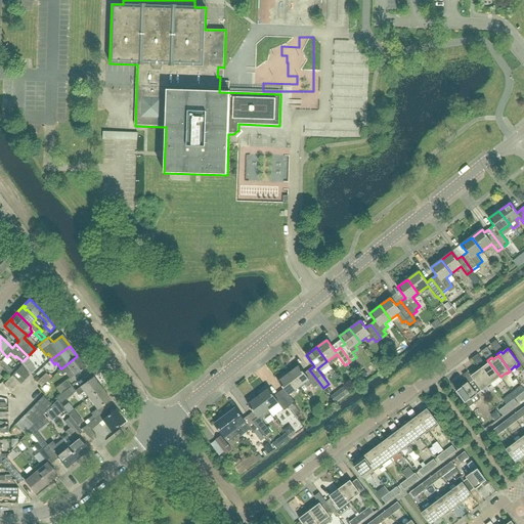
[(75,375),(75,376),(85,367),(77,356),(61,368),(60,368),(58,369),(62,375),(64,373),(70,379),(75,375)]
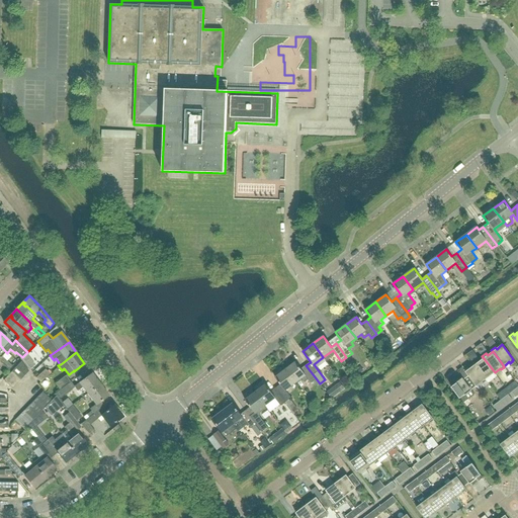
[(484,358),(479,362),(477,360),(473,363),(475,365),(486,379),(489,382),(497,376),(495,372),(484,358)]
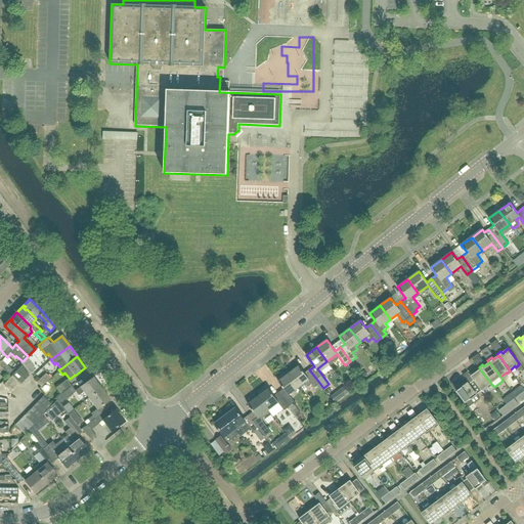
[(13,370),(7,364),(3,368),(9,375),(13,370)]
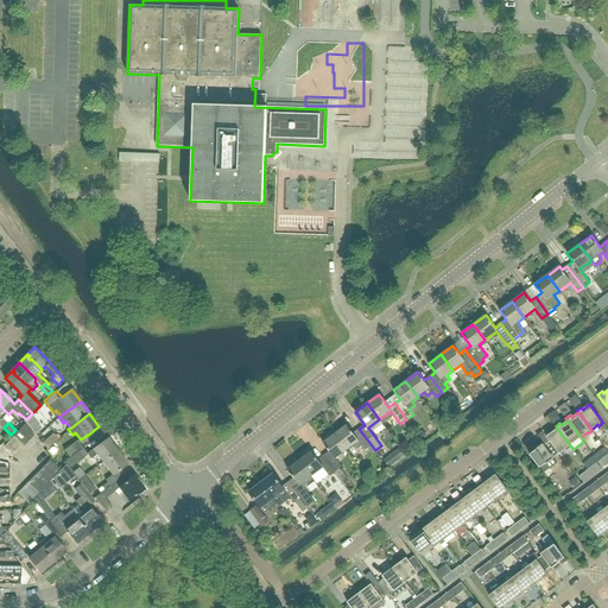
[(18,431),(29,441),(33,436),(23,425),(18,431)]
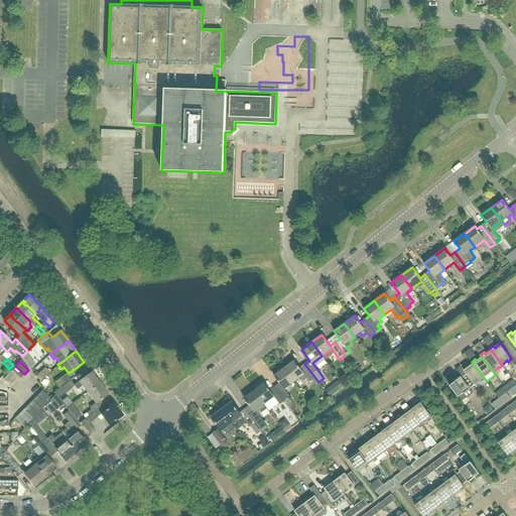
[(309,382),(315,378),(304,364),(299,368),(294,361),(284,368),(294,382),(300,377),(303,381),(306,378),(309,382)]
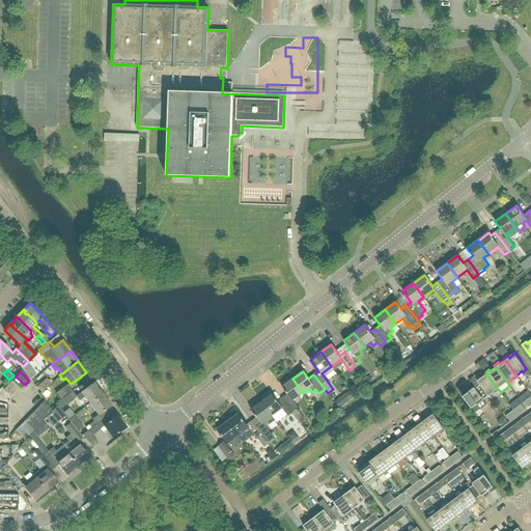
[(476,380),(480,386),(487,396),(498,389),(486,374),(481,379),(480,376),(476,380)]
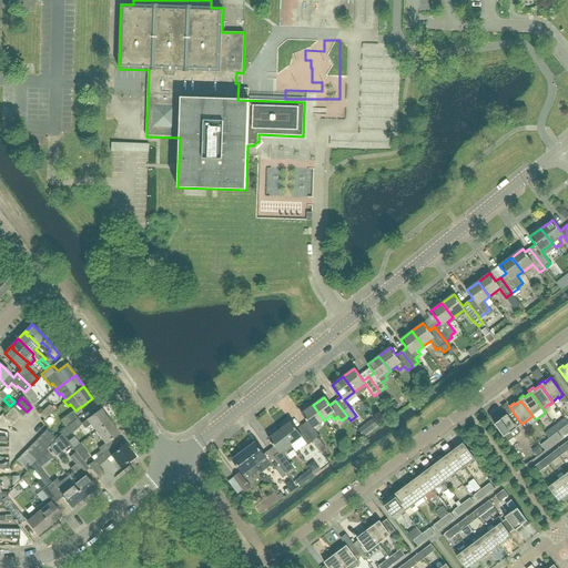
[(22,416),(27,412),(17,403),(12,407),(22,416)]
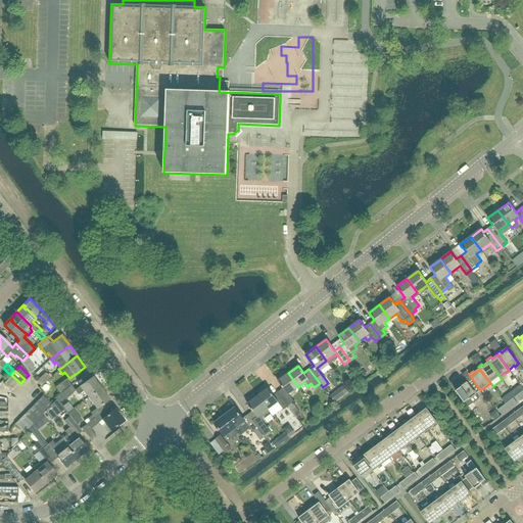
[(40,386),(50,377),(46,372),(39,378),(37,376),(34,378),(40,386)]
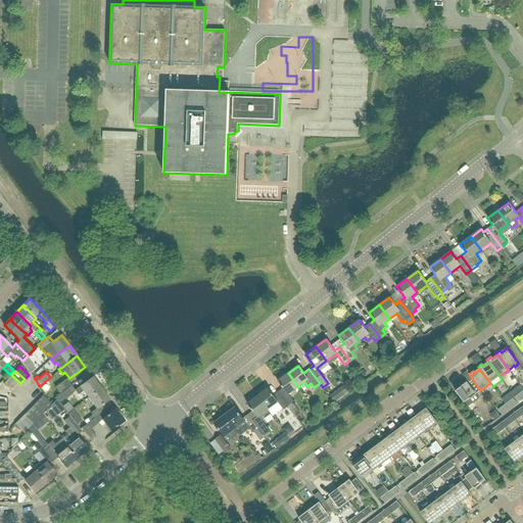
[(278,392),(289,406),(294,401),(288,394),(298,387),(288,373),(278,381),(283,388),(278,392)]
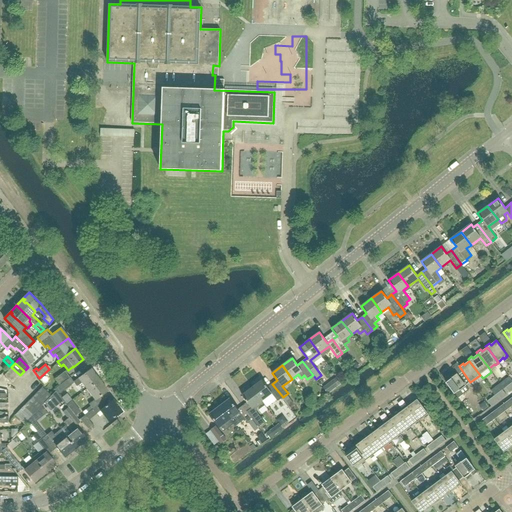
[(11,367),(7,371),(16,380),(20,375),(11,367)]
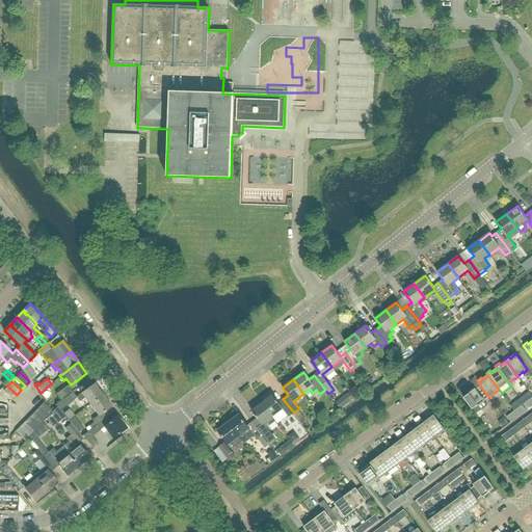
[(94,383),(81,393),(77,397),(80,401),(84,398),(89,404),(103,395),(94,383)]
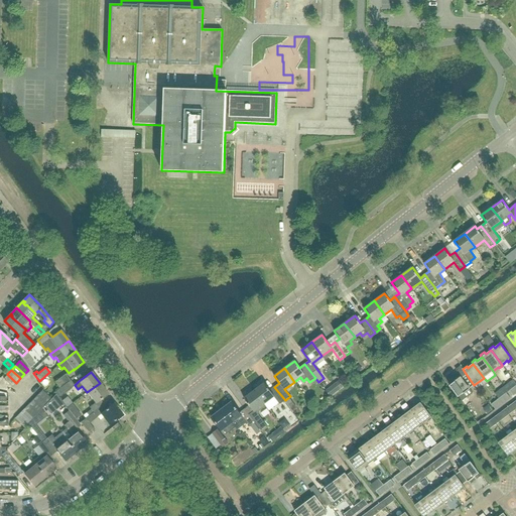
[(12,387),(16,383),(7,374),(3,378),(12,387)]
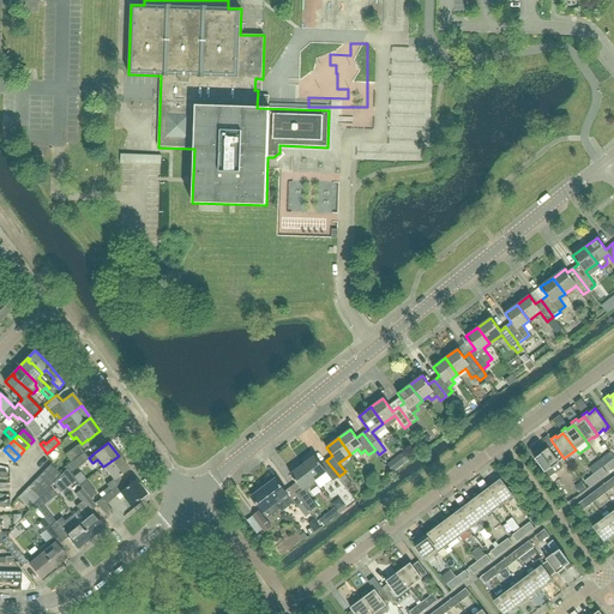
[(71,461),(83,452),(77,445),(66,455),(71,461)]
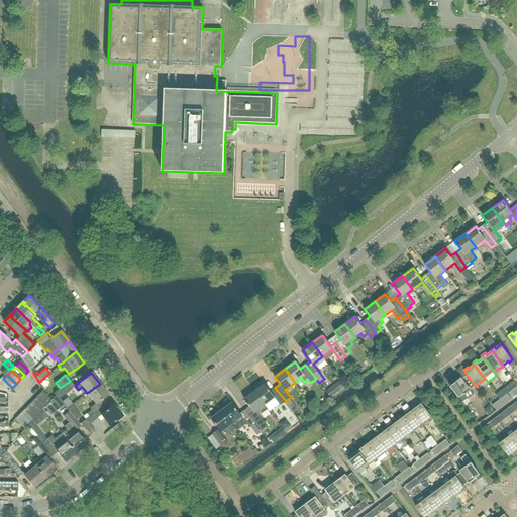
[(461,377),(454,383),(452,381),(448,384),(450,386),(458,398),(459,397),(462,402),(474,393),(471,389),(475,386),(468,376),(462,379),(461,377)]
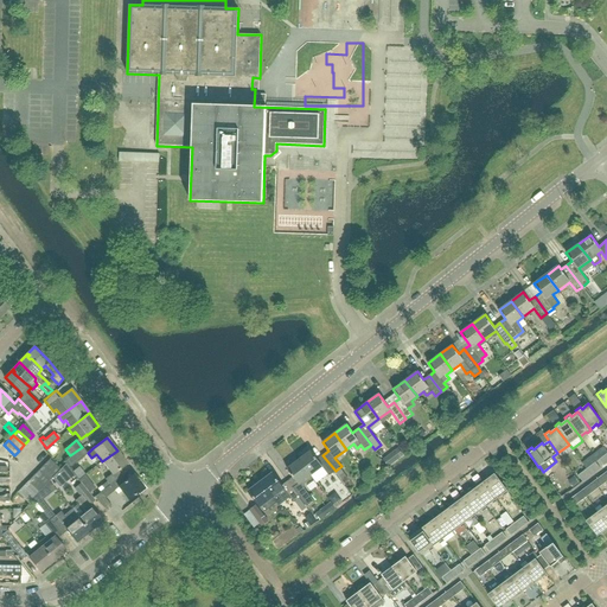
[(593,454),(596,460),(606,452),(606,451),(604,446),(593,454)]
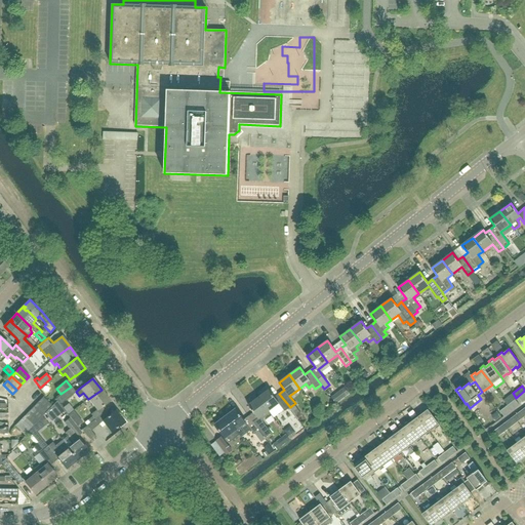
[(76,392),(72,387),(55,399),(59,404),(76,392)]
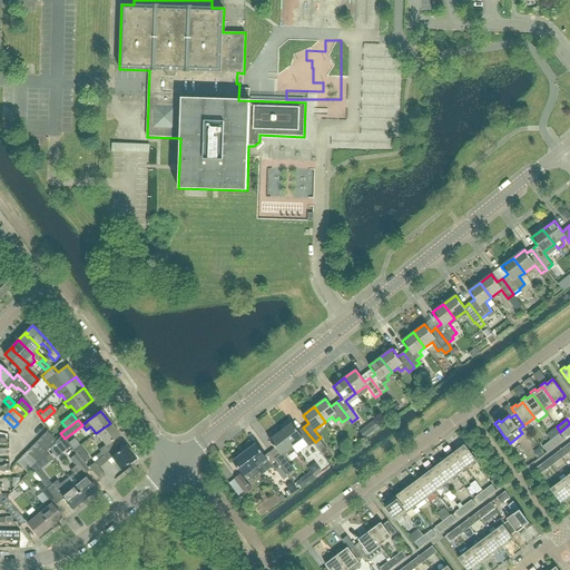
[(367,424),(373,432),(380,428),(374,420),(367,424)]
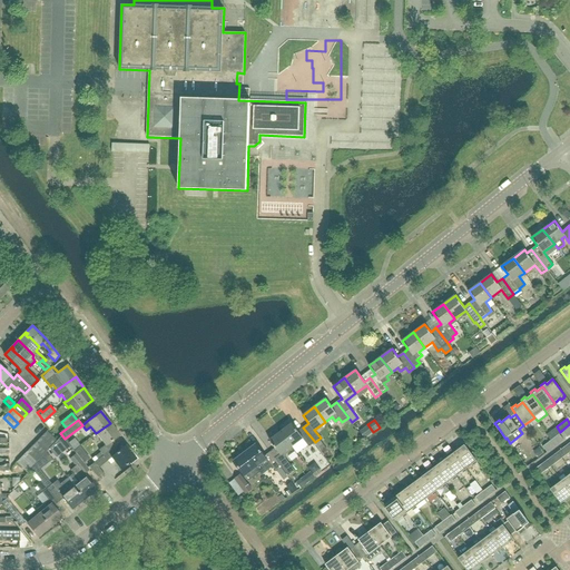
[(119,434),(110,423),(96,433),(105,444),(98,450),(100,452),(92,458),(95,461),(116,445),(112,440),(119,434)]
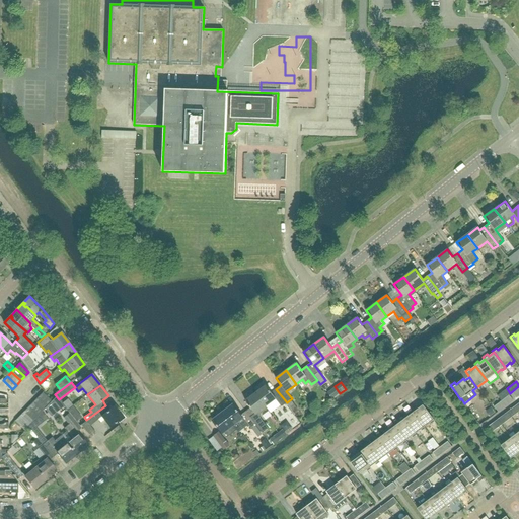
[(282,406),(287,402),(276,389),(272,392),(266,385),(255,393),(266,406),(267,406),(269,410),(279,402),(282,406)]
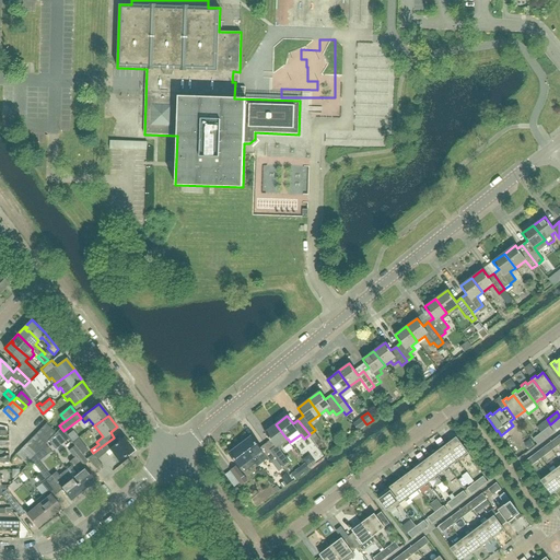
[(541,432),(550,424),(547,419),(537,427),(541,432)]
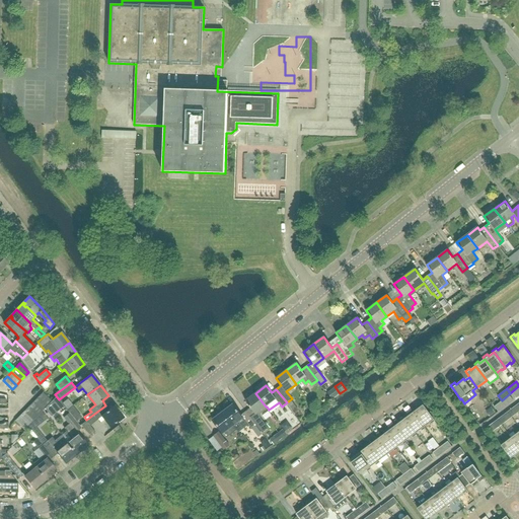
[(43,392),(38,397),(47,405),(52,401),(43,392)]
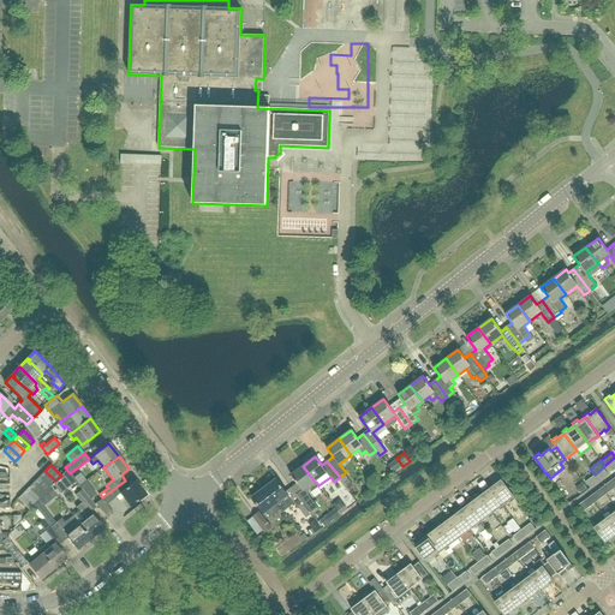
[(297,483),(292,488),(304,505),(314,517),(318,513),(309,501),(310,500),(304,490),(315,482),(303,466),(291,475),(297,483)]
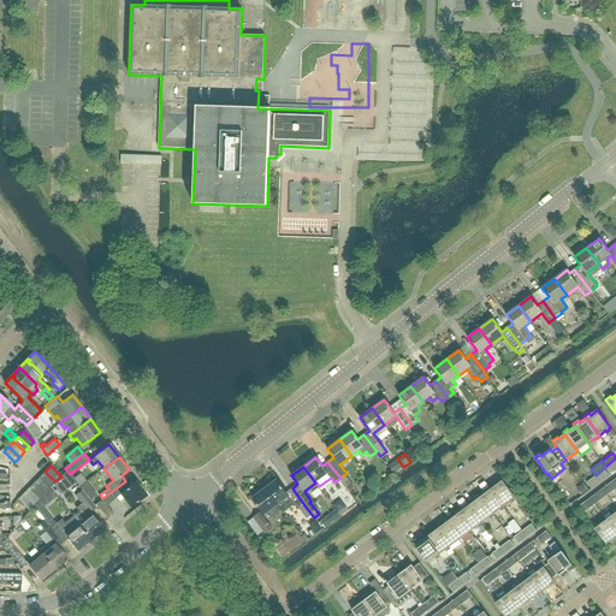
[(604,469),(596,475),(600,483),(609,475),(604,469)]
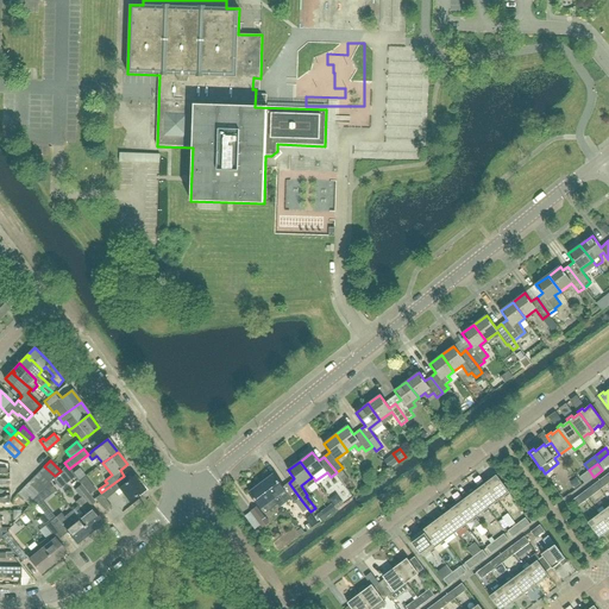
[(49,482),(55,476),(44,466),(39,471),(49,482)]
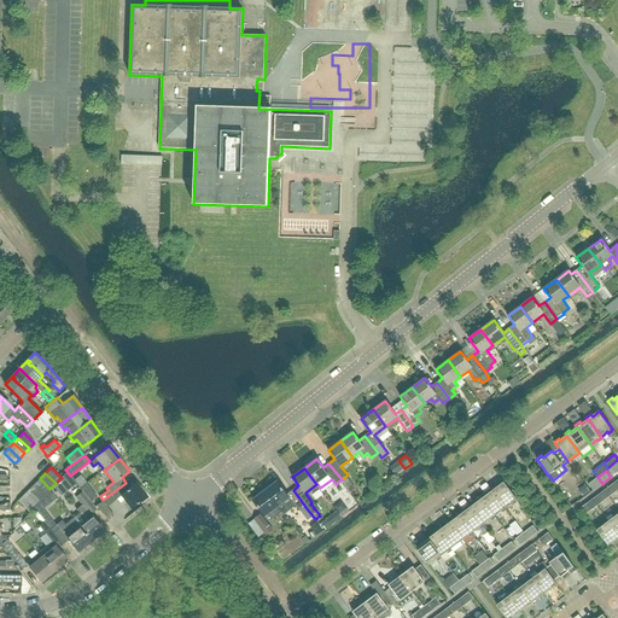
[(348,476),(342,479),(351,491),(357,487),(348,476)]
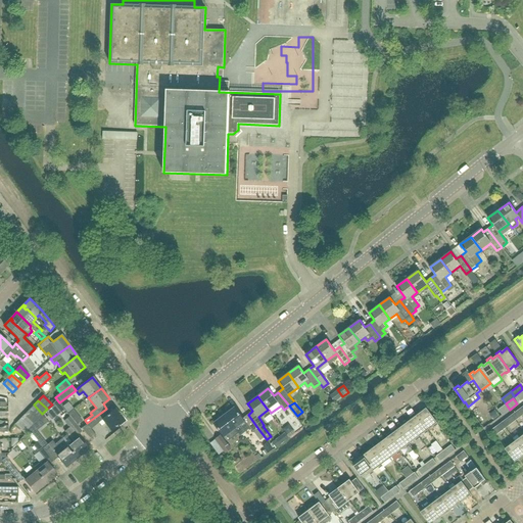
[(497,410),(502,415),(510,410),(506,403),(497,410)]
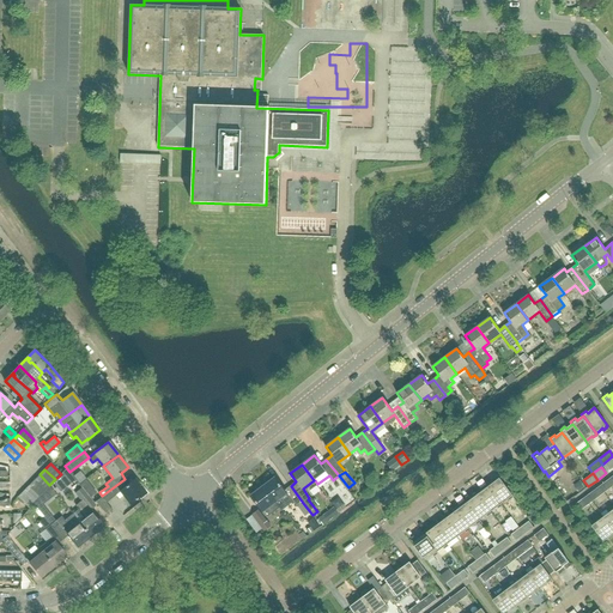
[(40,474),(34,480),(44,490),(49,485),(40,474)]
